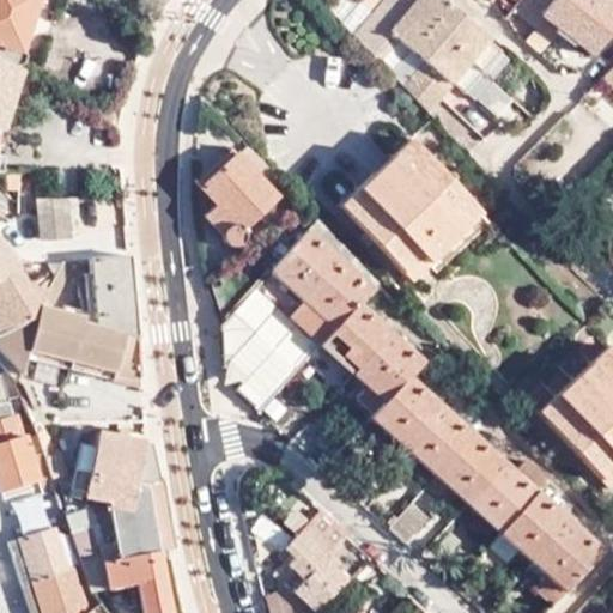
[(0,0),(0,52),(18,64),(25,62),(29,52),(23,47),(36,0),(0,0)]
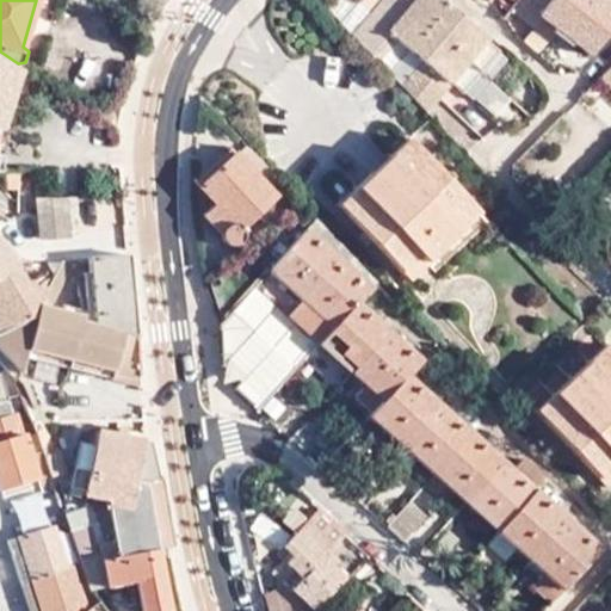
[(358,0),(331,0),(325,6),(372,56),(397,32),(424,59),(399,84),(421,107),(449,81),(486,45),(489,42),(448,0),(384,0),(372,12),(358,0)]
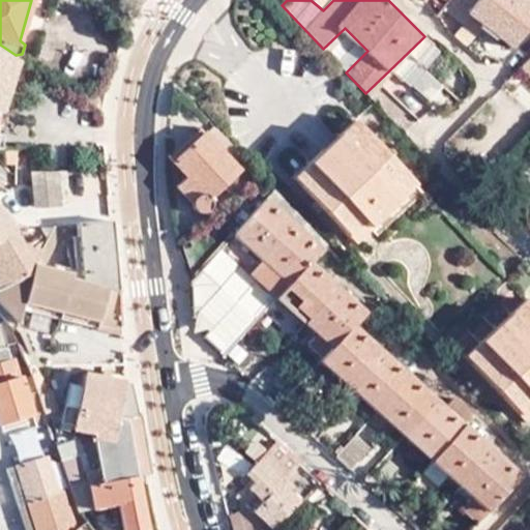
[(445,0),(442,6),(477,32),(482,24),(467,12),(471,6),(462,0),(445,0)]
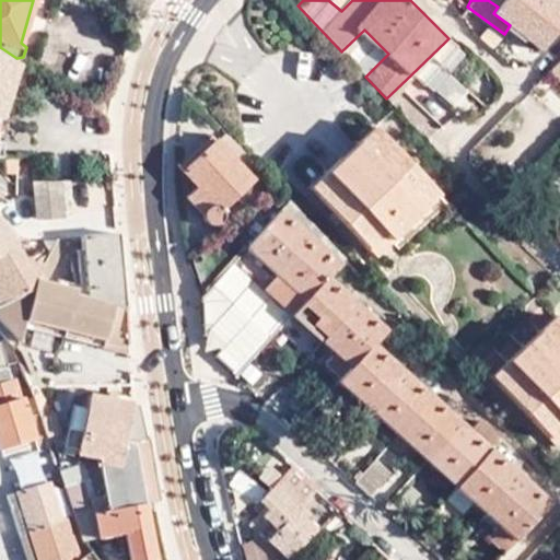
[(493,13),(510,25),(540,48),(559,20),(559,4),(552,0),(488,0),(498,7),(493,13)]
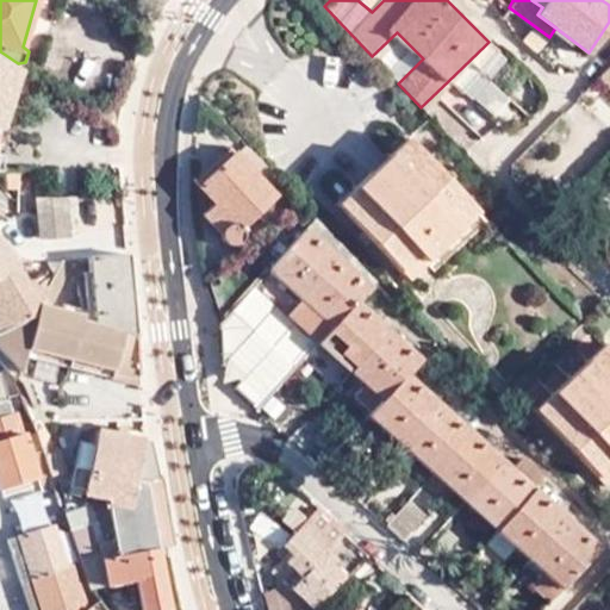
[(498,57),(485,45),(448,81),(460,95),(498,57)]
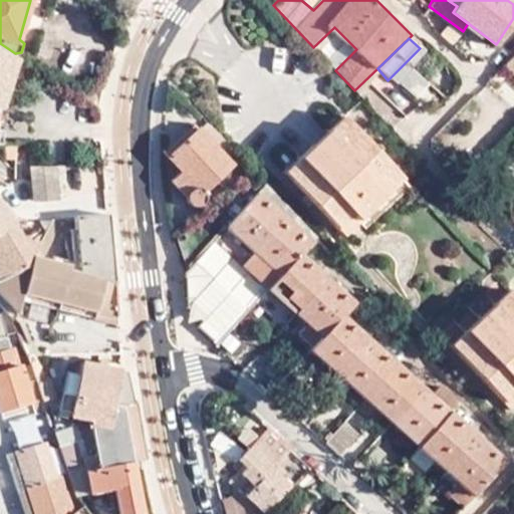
[(0,102),(15,53),(0,43),(0,102)]
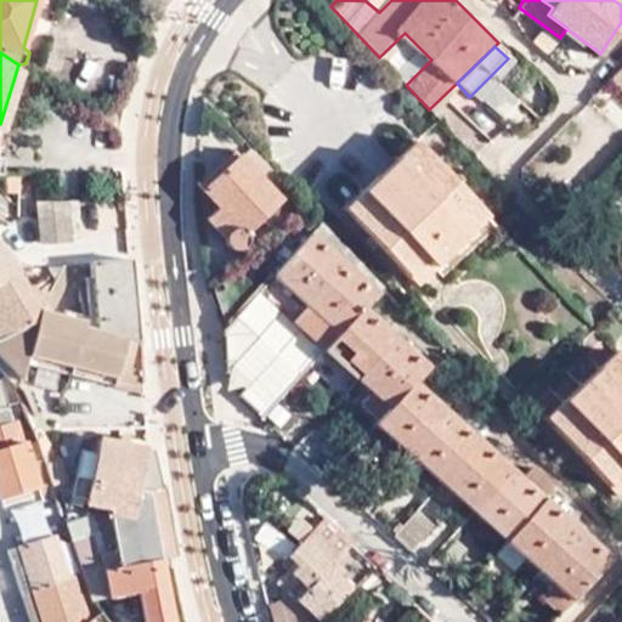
[(621,68),(620,67),(610,77),(621,89),(621,68)]
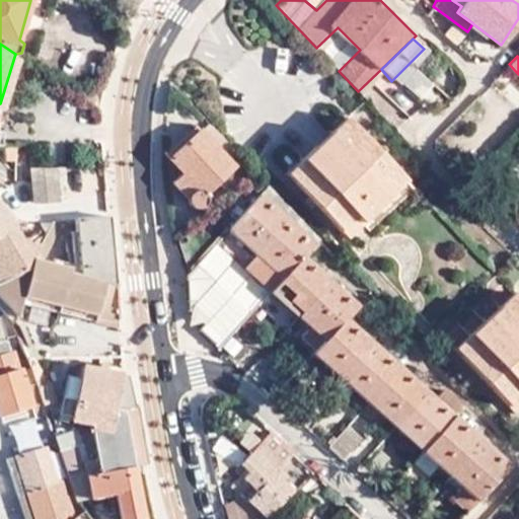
[(325,151),(353,124),(345,117),(317,144),(325,151)]
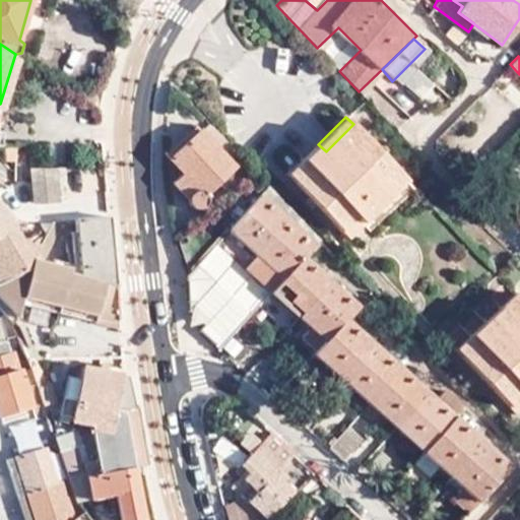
[(171,155),(200,129),(194,123),(166,151),(171,155)]
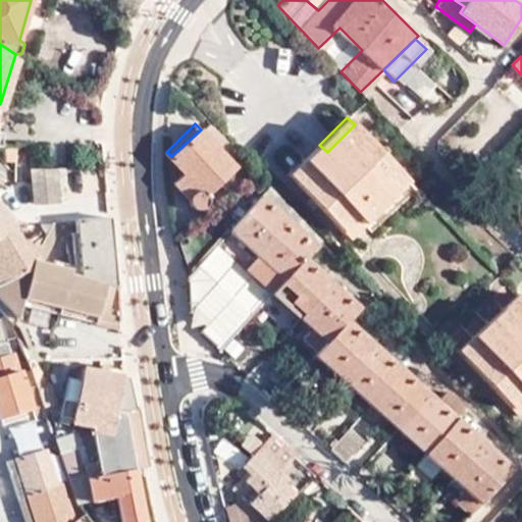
[(298,183),(345,228),(359,215),(364,220),(408,175),(355,124),(327,152),(319,145),(304,161),(311,168),(298,183)]
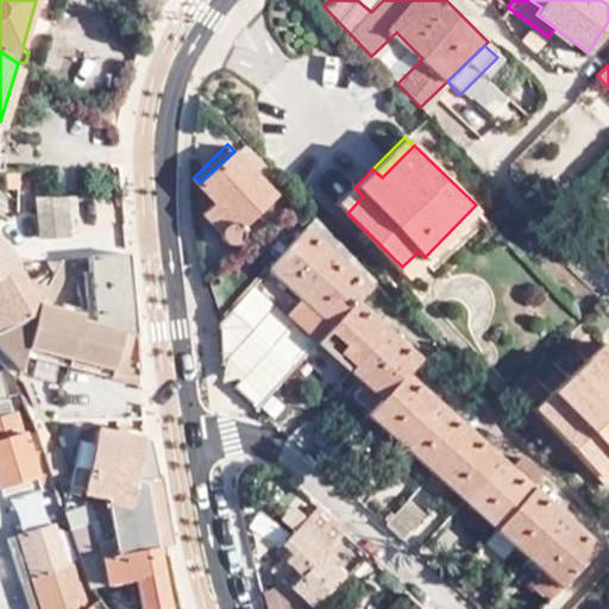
[(275,194),(234,151),(200,182),(214,198),(202,209),(220,228),(221,236),(225,240),(233,243),(237,240),(243,236),(242,233),(240,226),(275,194)]
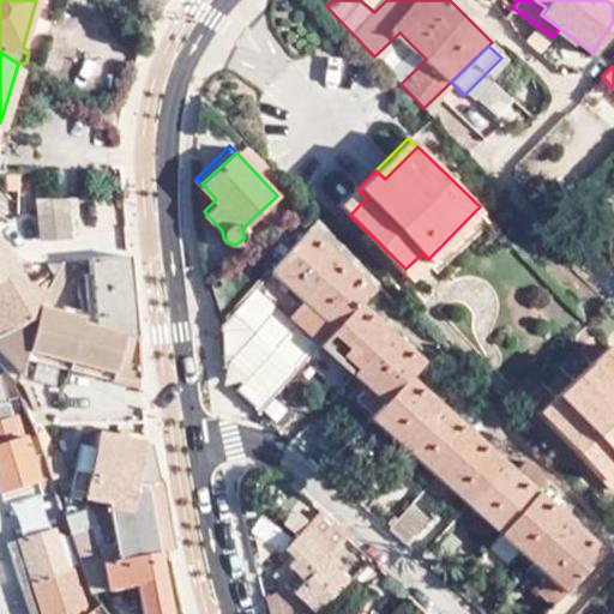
[(19,191),(19,172),(2,172),(1,190),(19,191)]
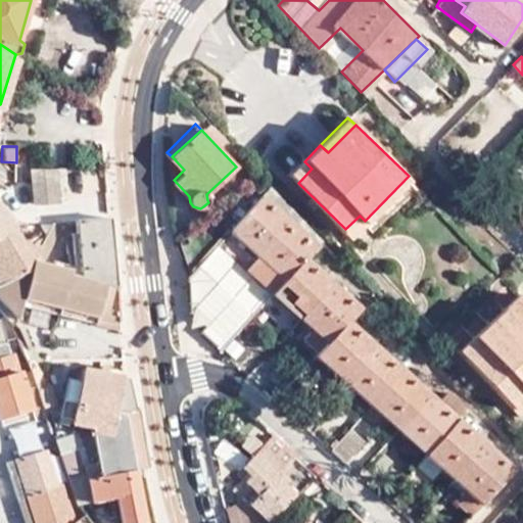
[(291,175),(298,183),(312,169),(304,161),(291,175)]
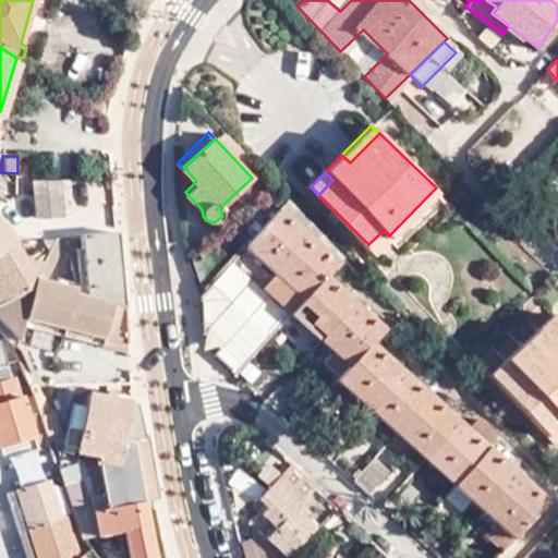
[(33,179),(37,216),(63,214),(62,197),(60,179),(33,179)]
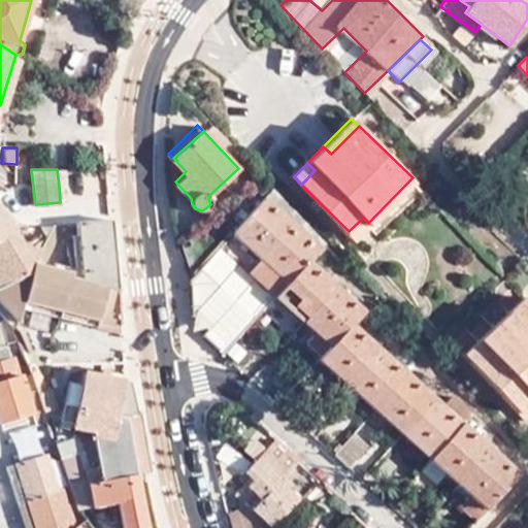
[(57,169),(59,187),(68,186),(68,169),(57,169)]
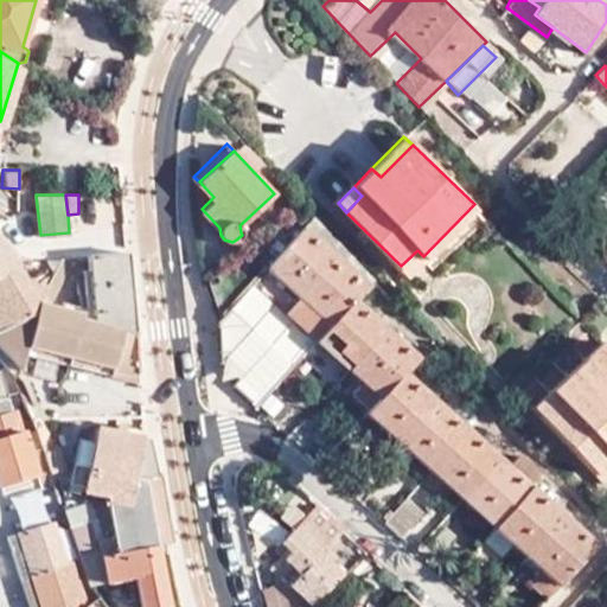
[(266,266),(218,319),(221,360),(227,374),(234,374),(238,378),(232,385),(254,406),(255,407),(318,339),(355,300),(369,286),(349,267),(357,259),(340,242),(332,250),(333,253),(327,257),(323,254),(327,249),(302,225),(286,242),(266,266)]
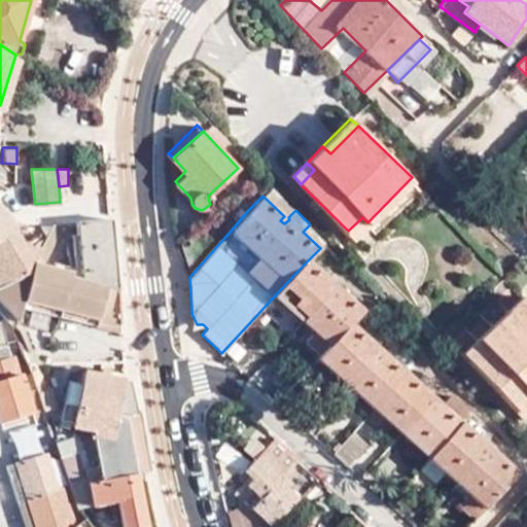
[(236,200),(214,215),(231,231),(248,210),(236,200)]
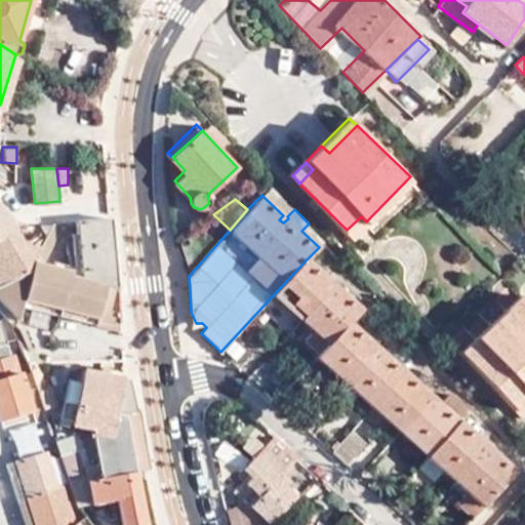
[(0,236),(15,227),(0,205),(0,236)]
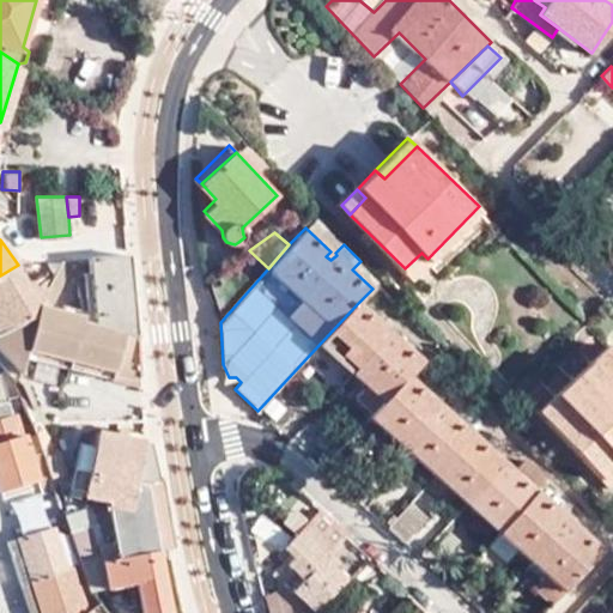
[(102,375),(143,387),(138,337),(131,253),(90,258),(90,269),(85,269),(85,274),(86,307),(79,307),(66,302),(64,309),(52,305),(42,302),(38,308),(38,314),(0,331),(0,349),(20,368),(24,354),(26,344),(103,364),(102,375)]
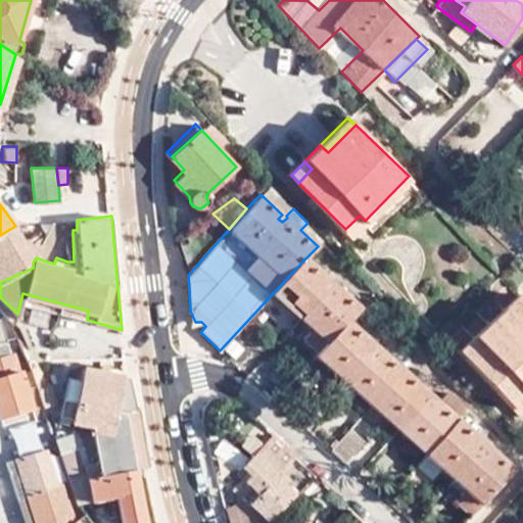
[(360,216),(345,229),(354,238),(368,225),(365,221),(360,216)]
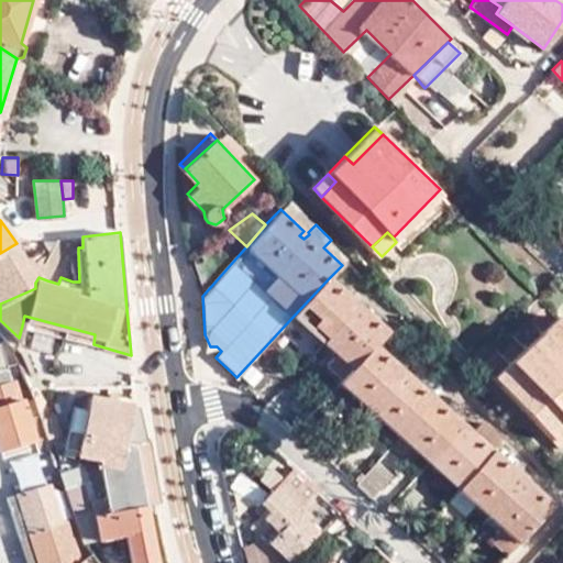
[(43,267),(39,277),(47,280),(69,235),(59,236),(44,265),(43,267)]
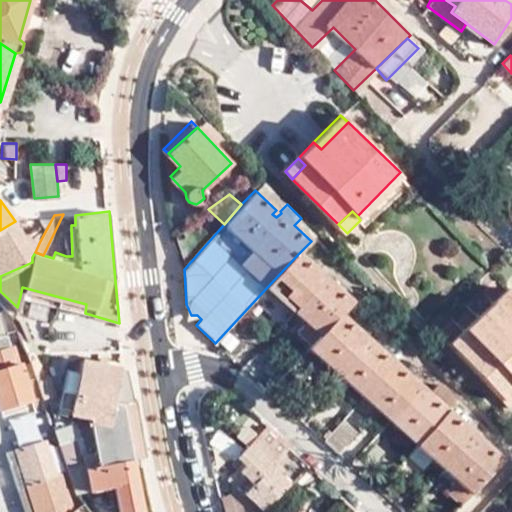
[(0,276),(32,262),(32,257),(35,252),(31,247),(39,243),(35,236),(27,240),(16,222),(15,221),(0,230),(0,276)]
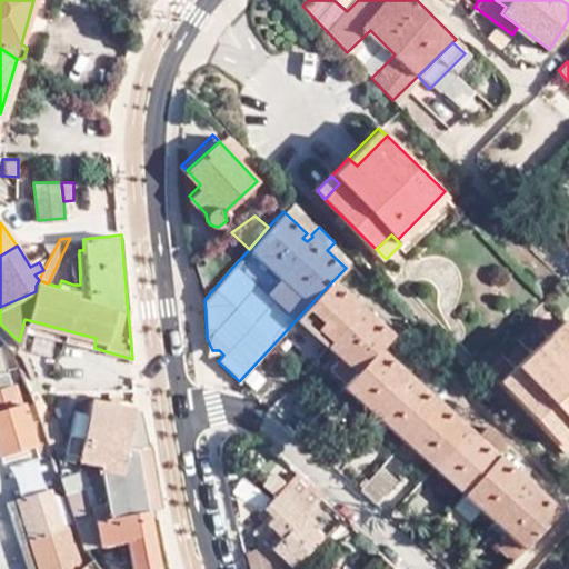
[(332,281),(298,318),(327,345),(356,315),(349,308),(355,302),(332,281)]
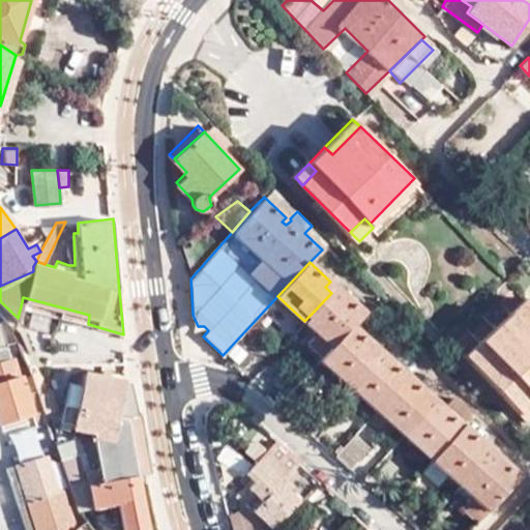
[(331,347),(364,312),(343,292),(336,298),(331,293),(304,321),(313,328),(319,333),(331,347)]
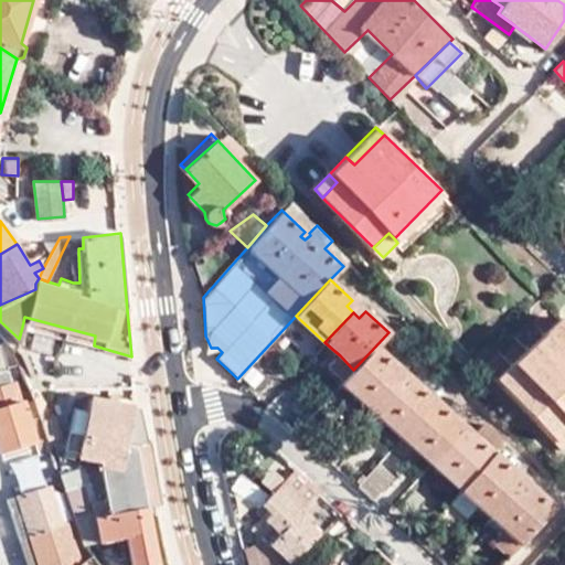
[(22,327),(94,345),(95,336),(24,317),(22,327)]
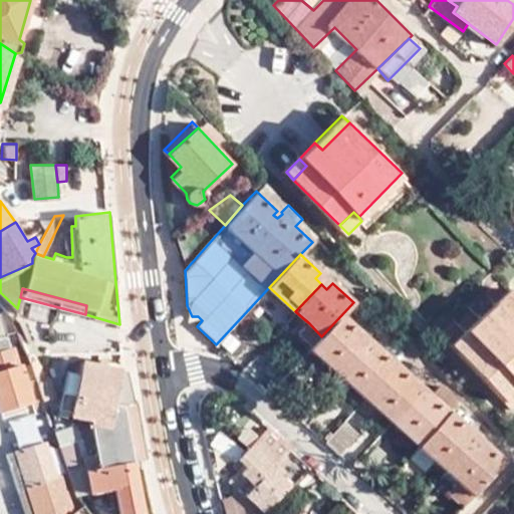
[(450,347),(457,355),(512,298),(505,291),(450,347)]
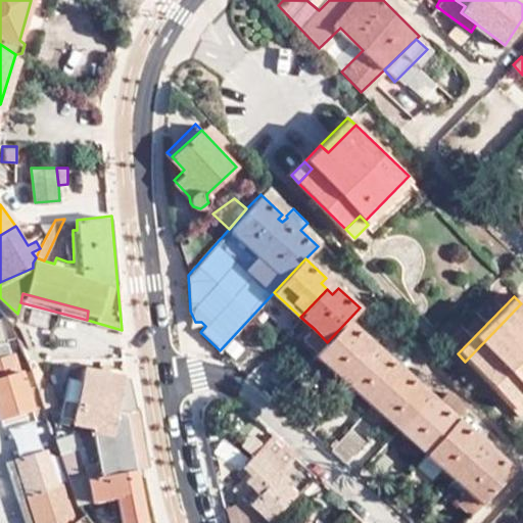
[(17,314),(0,297),(0,307),(14,323),(17,314)]
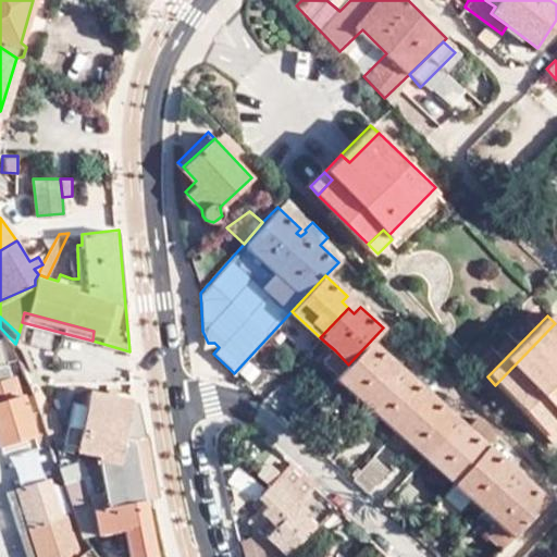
[(556,423),(556,324),(555,323),(495,385),(545,435),(556,423)]
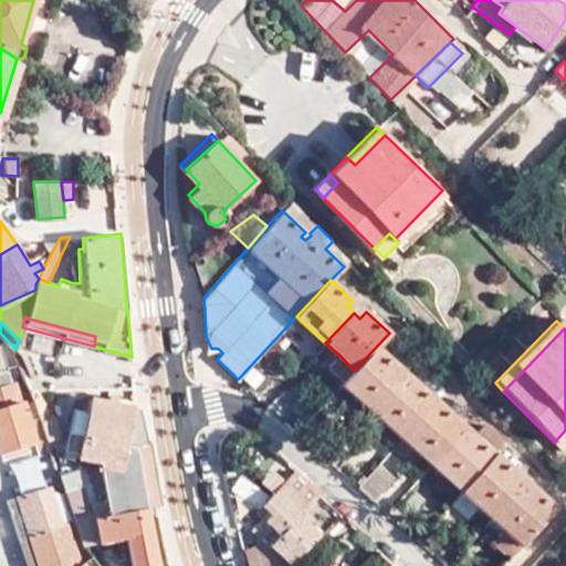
[(374,407),(400,378),(396,371),(412,353),(389,333),(354,370),(346,379),(342,384),(359,400),(363,397),(374,407)]
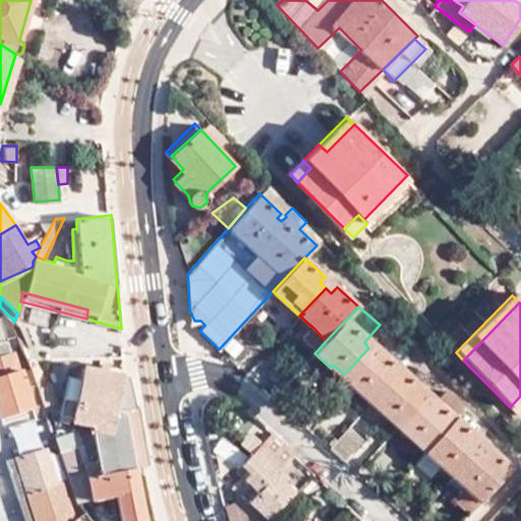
[(319,349),(326,341),(313,328),(307,323),(303,329),(304,336),(319,349)]
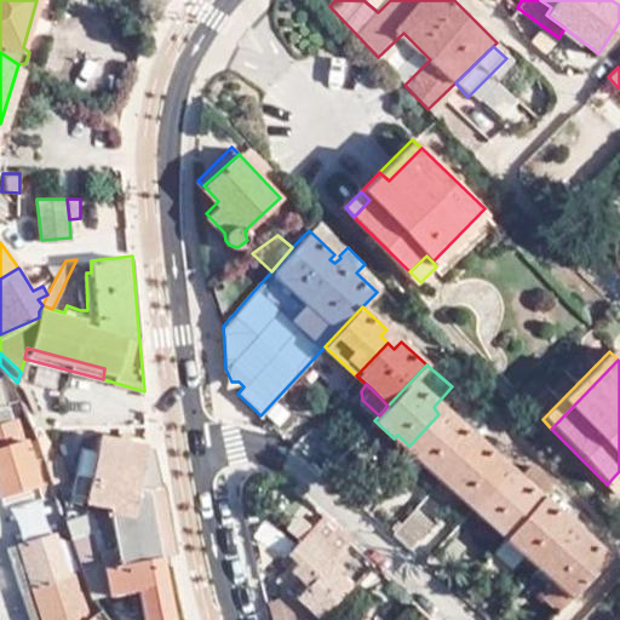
[(438,477),(476,436),(452,415),(447,422),(438,414),(409,446),(423,459),(420,461),(424,465),(438,477)]
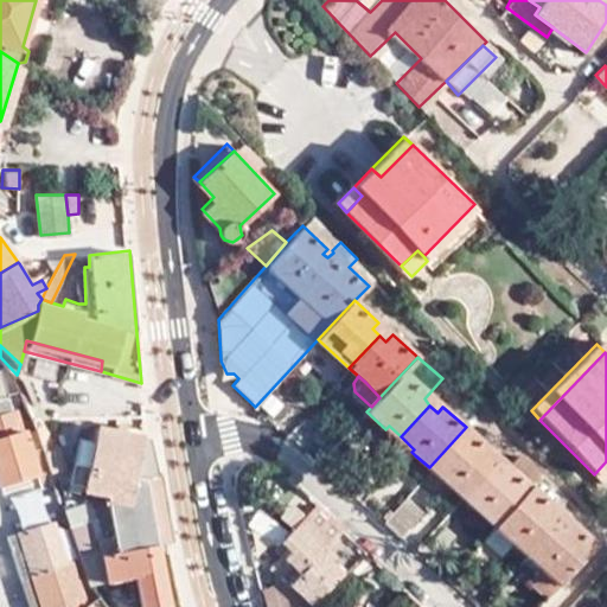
[(0,415),(0,436),(21,432),(16,410),(0,415)]
